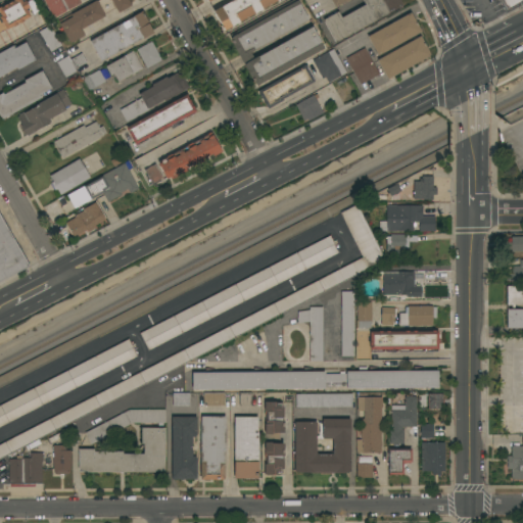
[(34,14),(30,16),(24,20),(18,24),(18,22),(17,24),(17,25),(13,27),(12,26),(0,33),(0,7),(1,7),(3,6),(7,4),(8,4),(7,3),(11,1),(11,2),(13,1),(13,0),(25,0),(27,2),(30,0),(32,0),(39,10),(33,13),(34,14)]
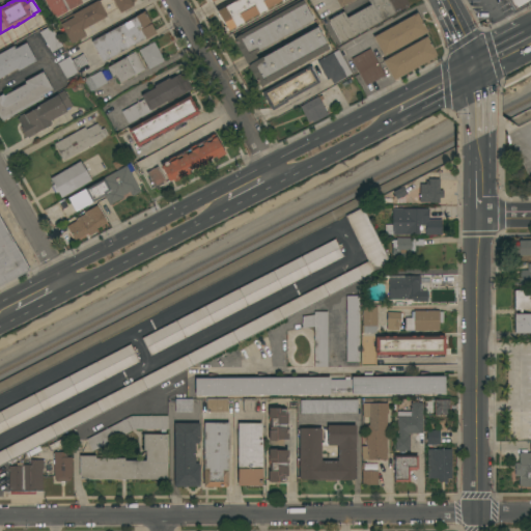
[(80,0),(82,3),(70,10),(68,8),(65,9),(66,11),(56,17),(54,15),(52,15),(44,0),(80,0)]
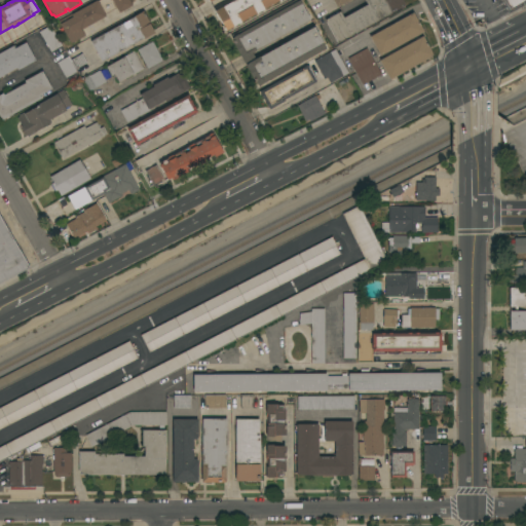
[(82,29),(85,35),(71,43),(59,21),(97,0),(97,1),(99,0),(129,0),(133,3),(132,4),(132,5),(118,12),(111,0),(110,0),(114,6),(104,12),(106,16),(82,29)]
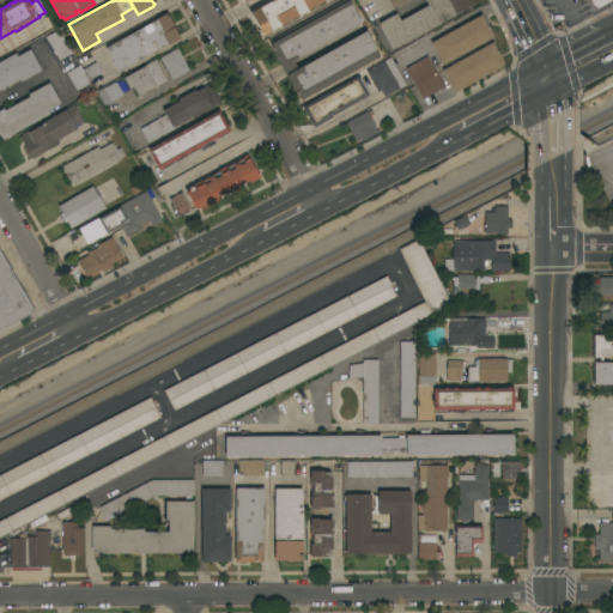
[(272,0),(325,0),(261,36),(249,13),(272,0)]
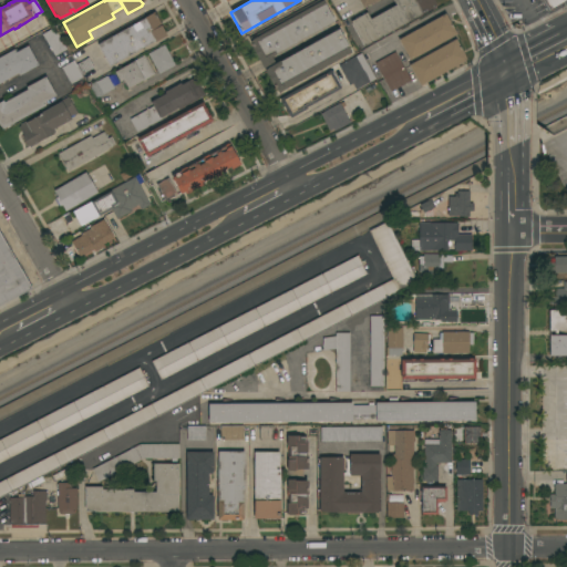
[(276,53),(276,54),(271,57),(275,63),(279,61),(338,29),(351,52),(278,93),(276,90),(276,91),(264,70),(265,70),(260,62),(248,41),(249,41),(248,39),(317,0),(322,0),(333,21),(276,53)]
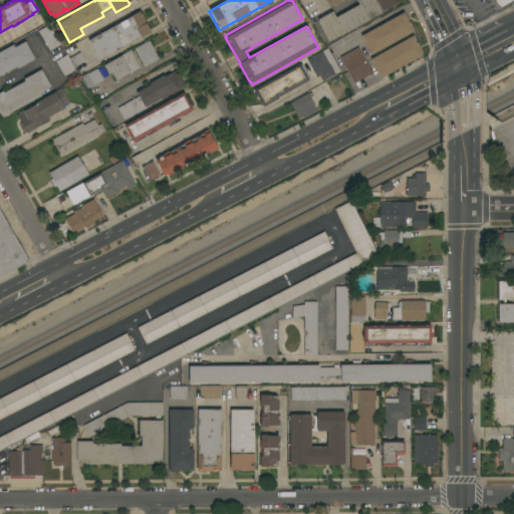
[(317,19),(331,11),(335,17),(358,4),(355,0),(393,0),(396,5),(329,41),(317,19)]
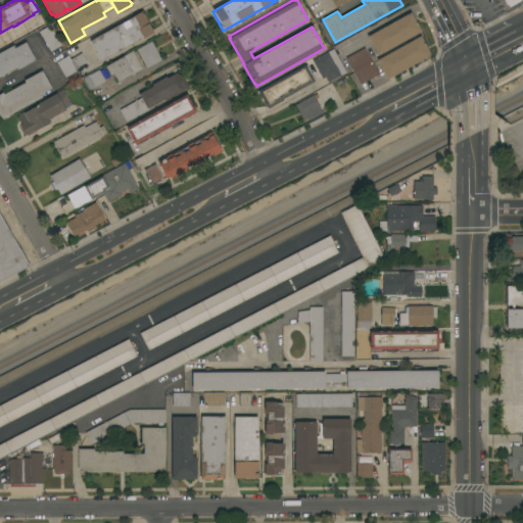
[(522,0),(507,9),(502,0),(522,0)]
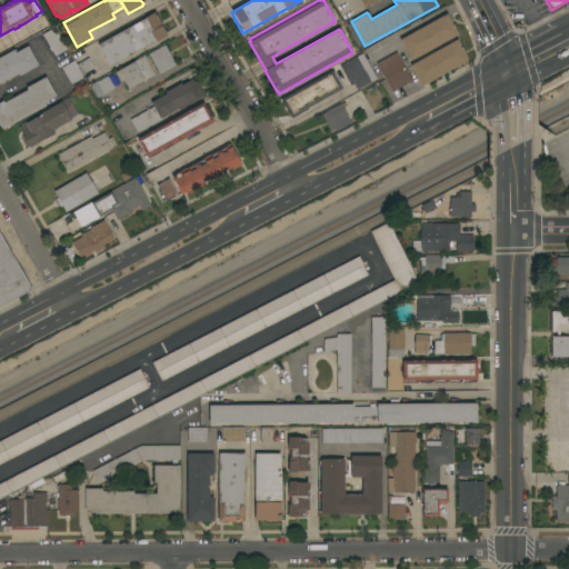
[(146,18),(145,18),(155,12),(161,25),(161,26),(167,36),(156,42),(155,41),(109,66),(98,45),(146,18)]
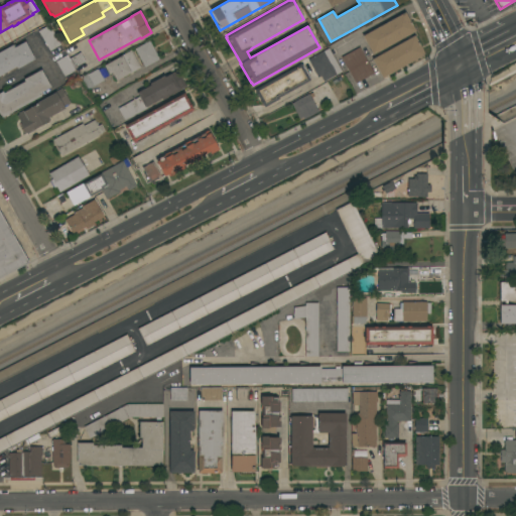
[(405,12),(415,31),(373,54),(362,36),(405,12)]
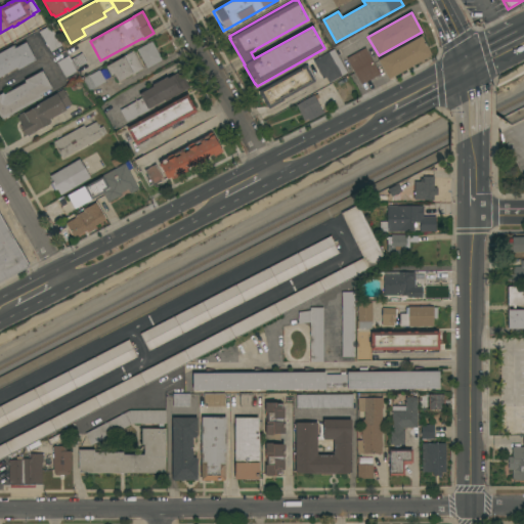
[(39,32),(50,25),(61,45),(50,52),(39,32)]
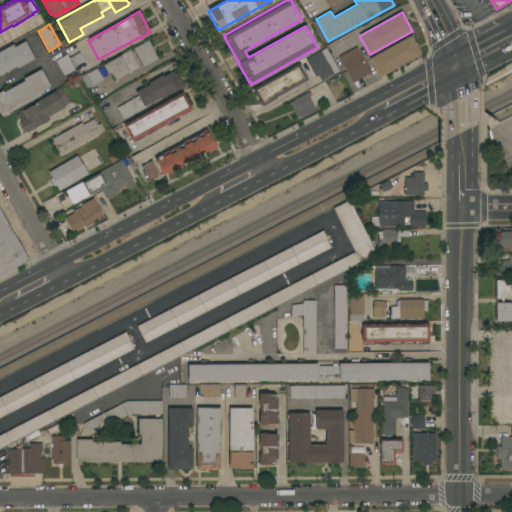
[(411,35),(421,54),(379,77),(369,59),(411,35)]
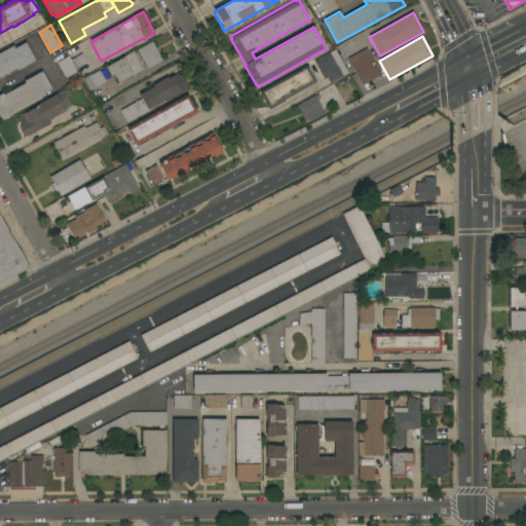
[(152,41),(162,61),(147,69),(137,49),(152,41)]
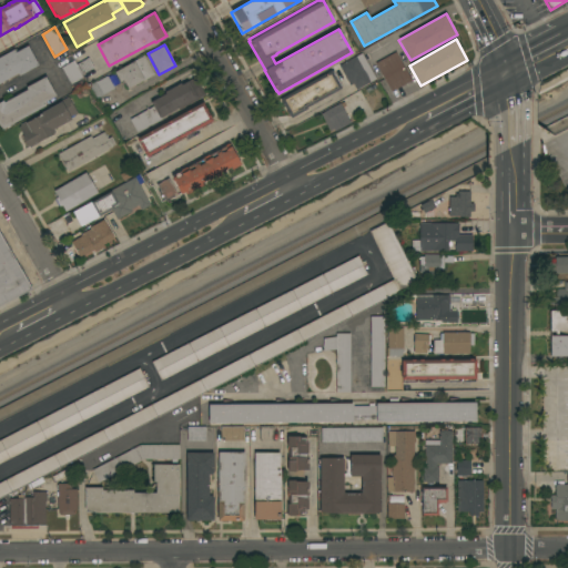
[(0,56),(13,49),(16,52),(28,46),(38,66),(19,75),(18,73),(0,83),(0,56)]
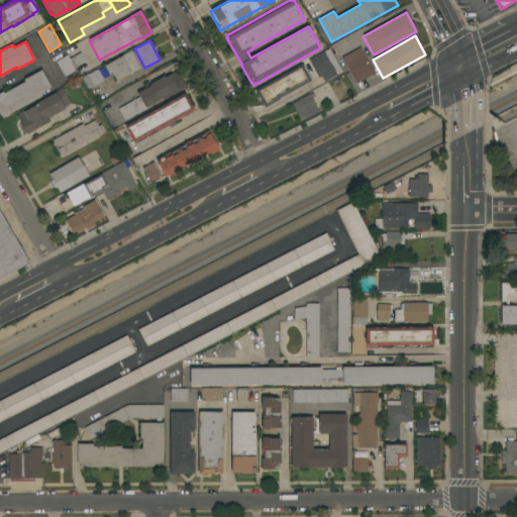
[(359,47),(375,73),(355,84),(341,58),(359,47)]
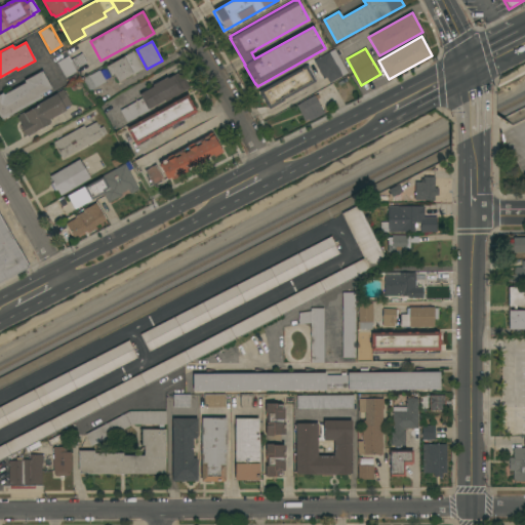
[(329,83),(328,81),(320,86),(318,82),(323,79),(313,61),(334,49),(348,73),(329,83)]
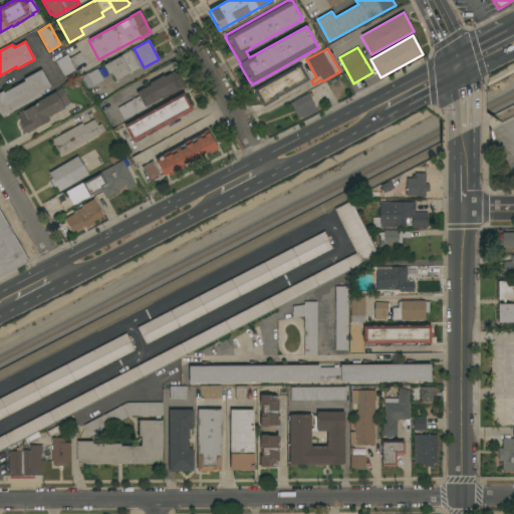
[(120,56),(120,55),(131,50),(140,67),(115,80),(112,73),(111,74),(110,73),(108,74),(103,65),(120,56)]
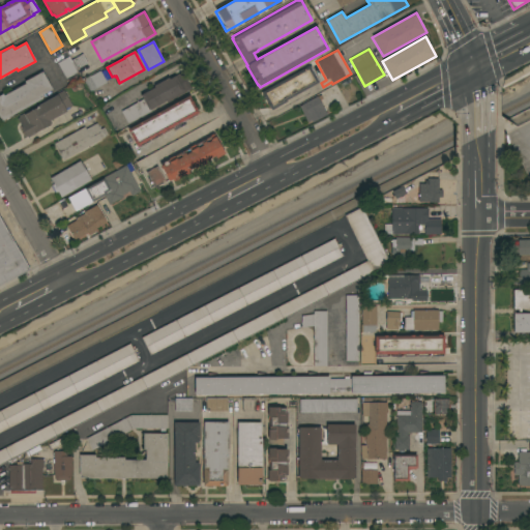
[(70,61),(82,54),(88,63),(77,69),(78,71),(66,79),(57,63),(68,57),(70,61)]
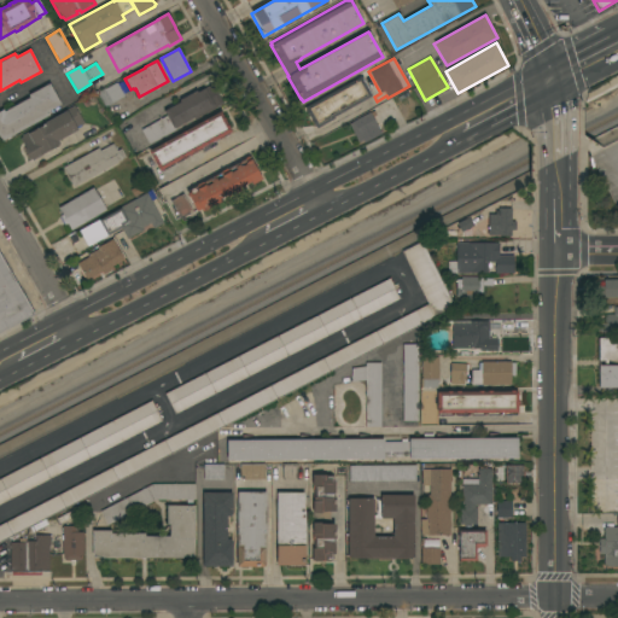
[(333,117),(334,118),(316,128),(315,127),(314,127),(310,120),(312,120),(304,108),(360,77),(361,80),(363,79),(372,93),(369,94),(371,97),(333,117)]
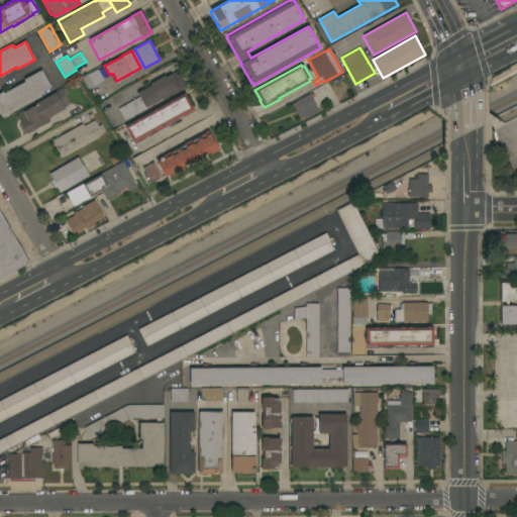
[(81,77),(88,73),(89,74),(97,69),(104,80),(88,90),(81,77)]
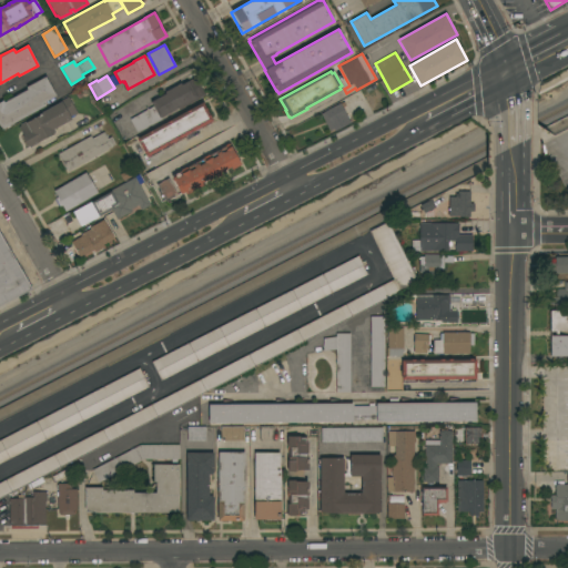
[(1,130),(0,128),(0,102),(3,101),(4,102),(27,90),(26,88),(46,77),(56,95),(46,102),(47,103),(44,104),(46,105),(1,130)]
